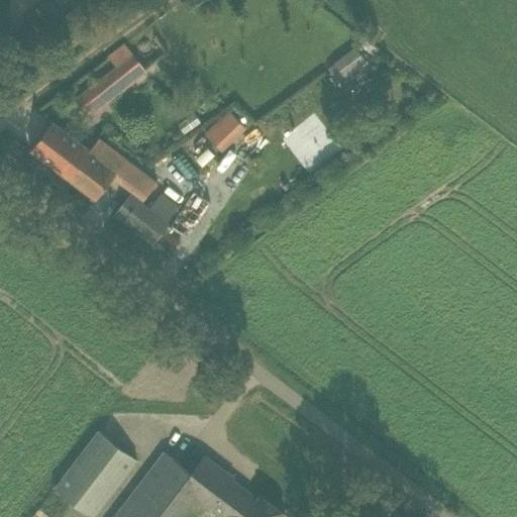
[(107,56),(116,68),(77,98),(89,114),(145,70),(124,42),(107,56)]
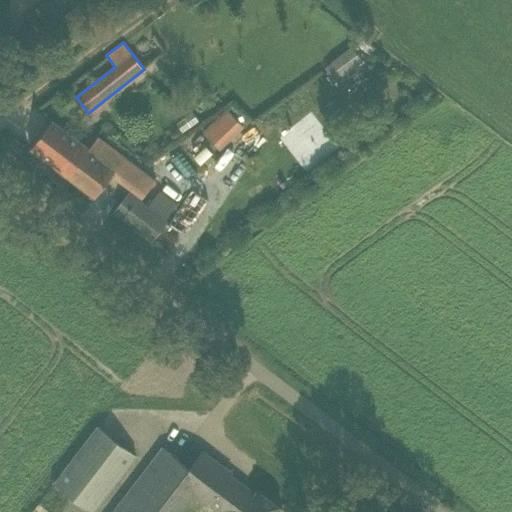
[(363,60),(351,45),(324,65),(336,81),(363,60)]
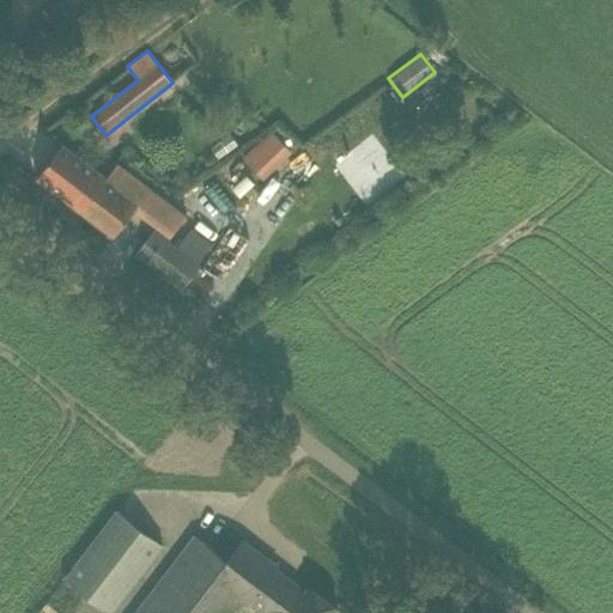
[(243,157),(263,178),(292,151),(272,129),(243,157)]
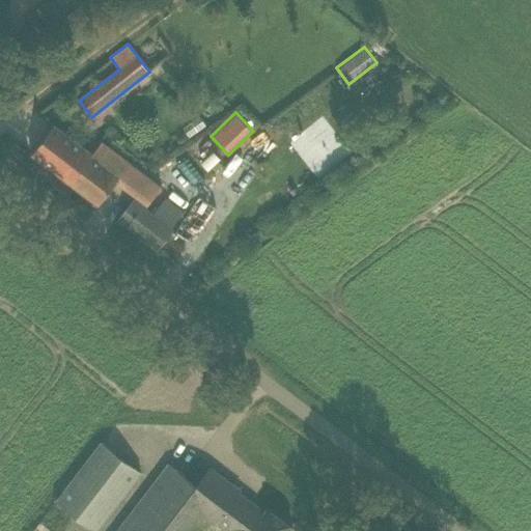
[(31,154),(67,182),(91,152),(54,124),(31,154)]
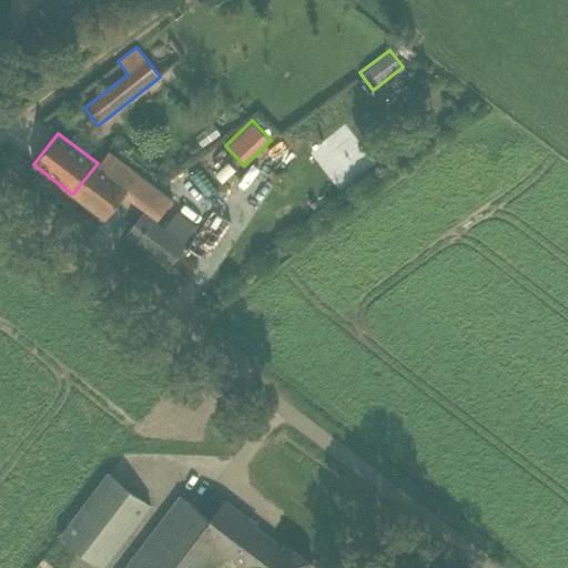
[(99,164),(98,163),(72,194),(105,219),(124,193),(158,220),(171,202),(108,152),(99,164)]
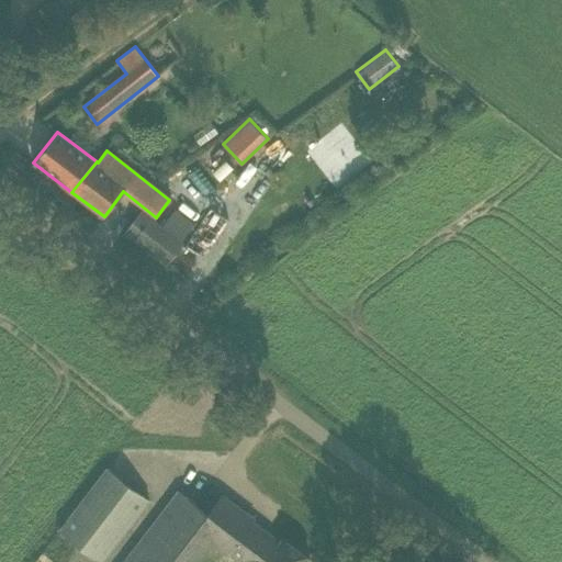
[(142,210),(138,214),(125,232),(167,265),(178,250),(181,254),(186,248),(182,245),(183,244),(142,210)]
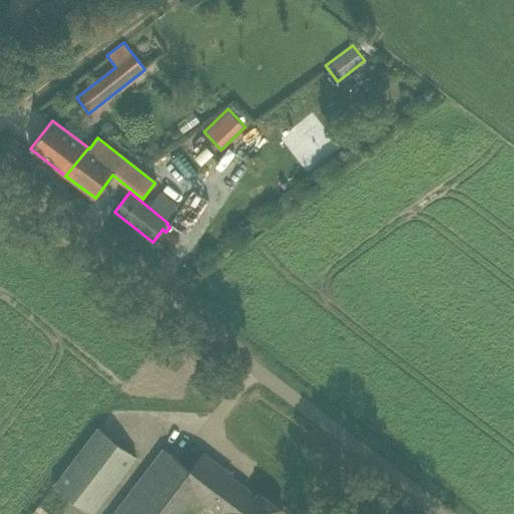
[(54,484),(92,513),(137,456),(98,427),(54,484)]
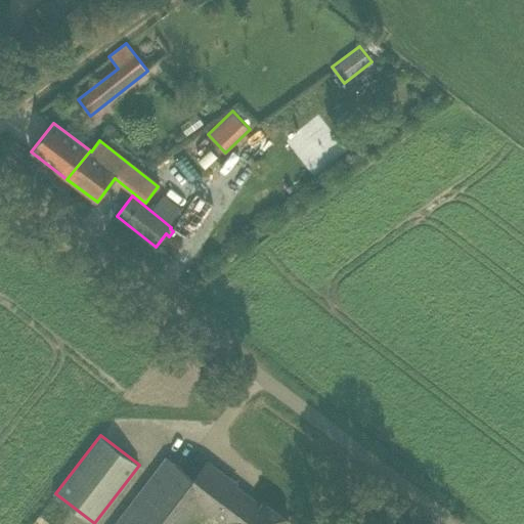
[(286,523),(289,521),(264,501),(258,510),(246,500),(249,496),(235,486),(236,484),(207,461),(193,477),(167,456),(115,523),(188,523),(200,510),(210,518),(212,516),(224,523),(286,523)]
